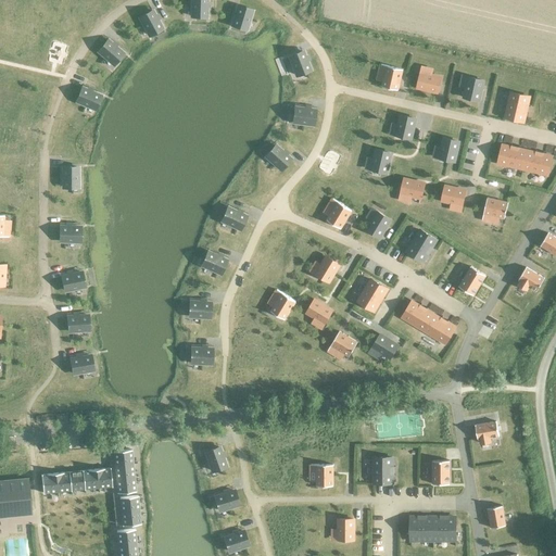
[(204,0),(190,0),(190,16),(205,16),(204,0)]
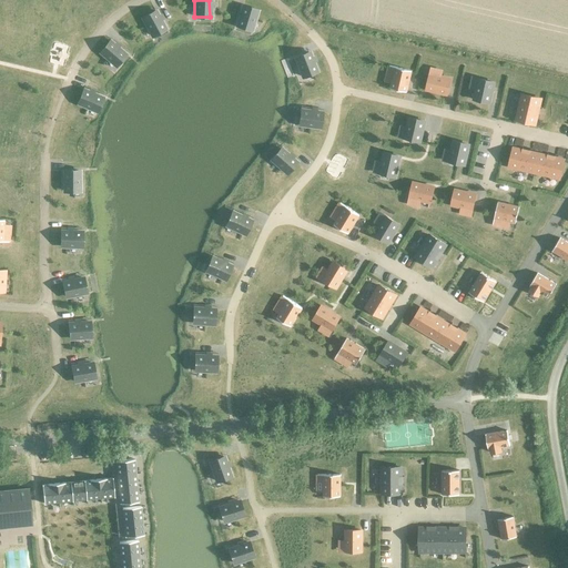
[(242,6),(236,26),(251,30),(256,10),(242,6)]
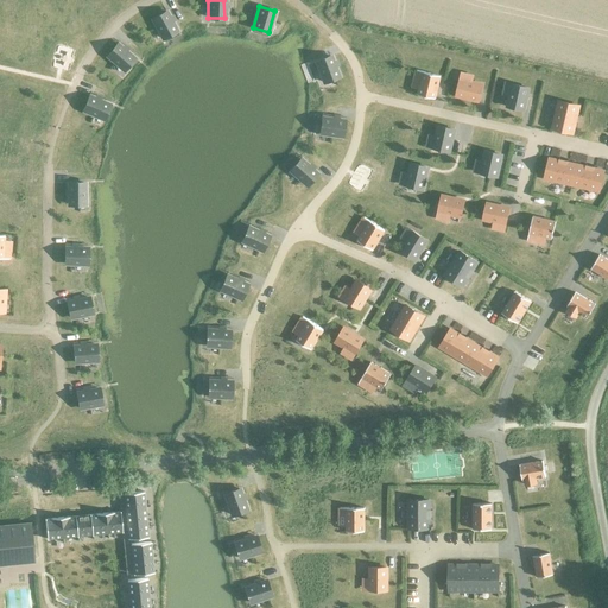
[(165,12),(152,20),(162,39),(176,31),(165,12)]
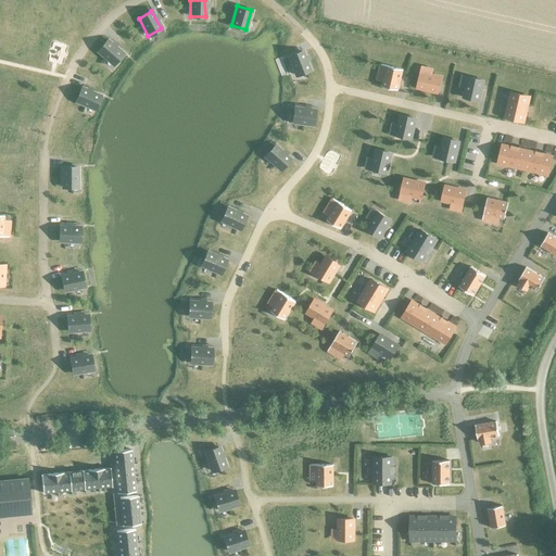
[(108,41),(98,52),(112,65),(122,54),(108,41)]
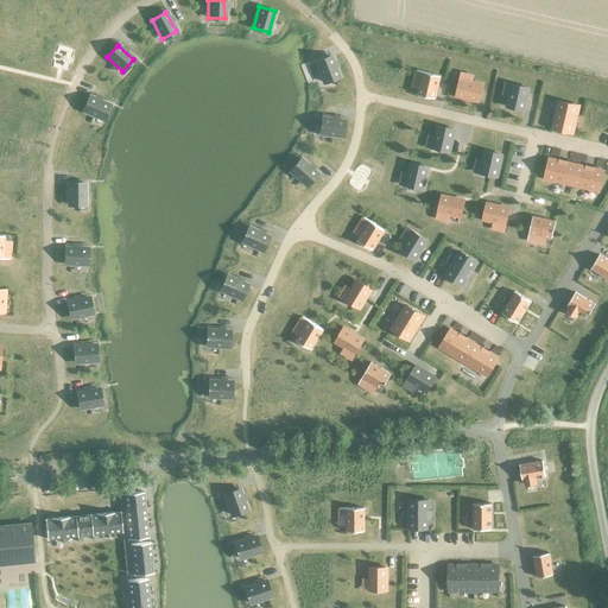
[(330,55),(315,61),(323,81),(339,75),(330,55)]
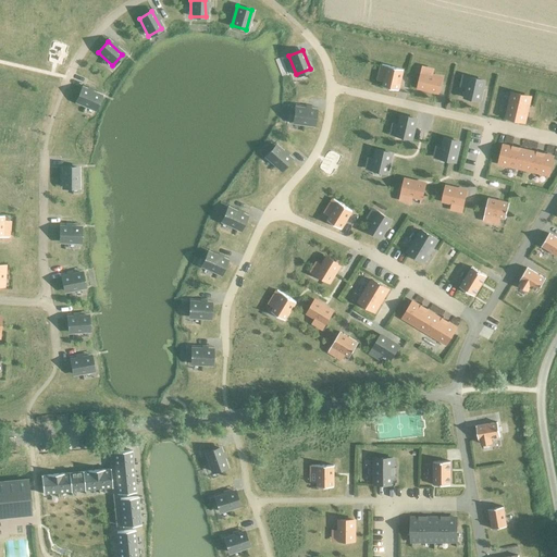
[(398,91),(403,70),(381,65),(380,70),(386,71),(382,87),(398,91)]
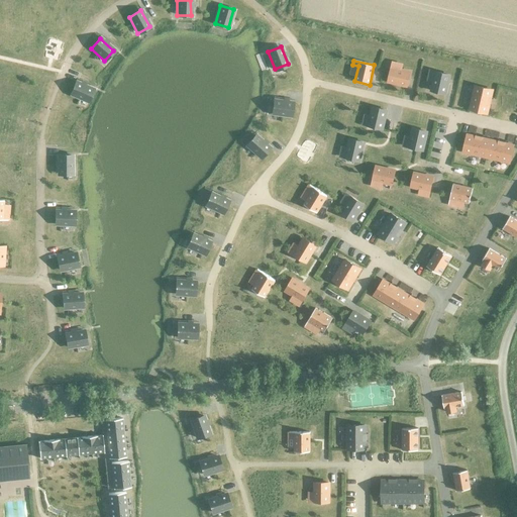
[(406,86),(409,73),(391,69),(388,82),(406,86)]
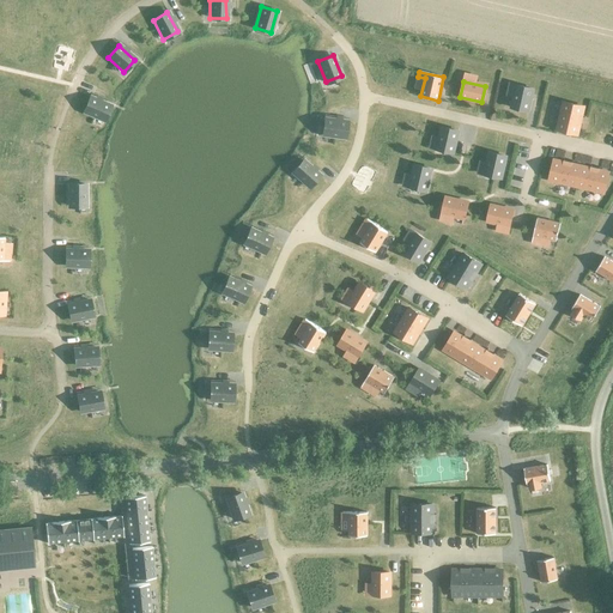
[(527,111),(532,90),(516,85),(511,108),(527,111)]
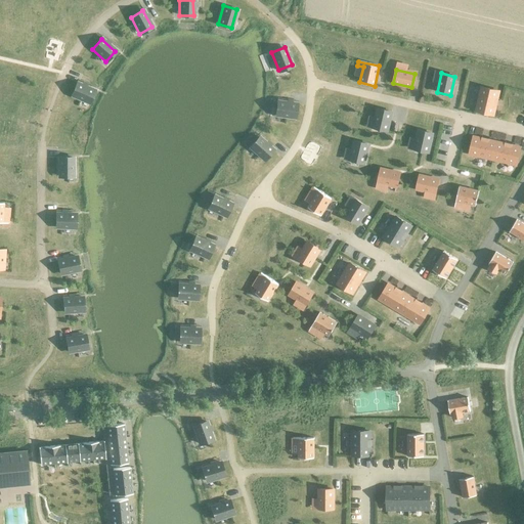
[(77,83),(72,96),(88,103),(94,90),(77,83)]
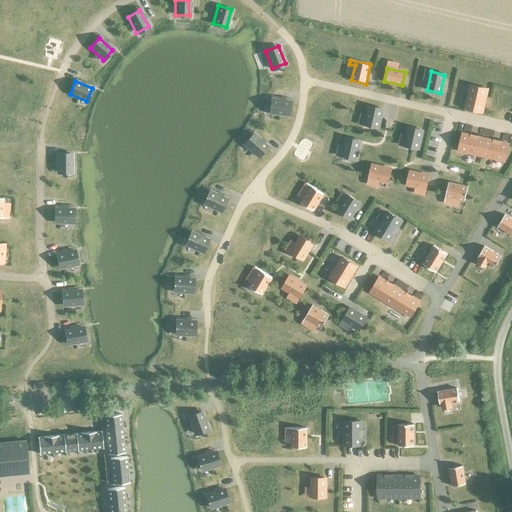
[(482,112),(487,89),(470,86),(465,108),(482,112)]
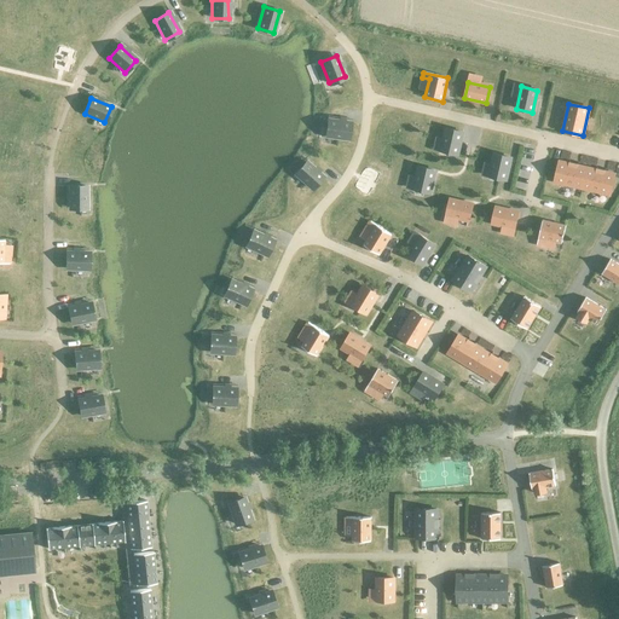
[(328,120),(327,137),(348,139),(351,123),(328,120)]
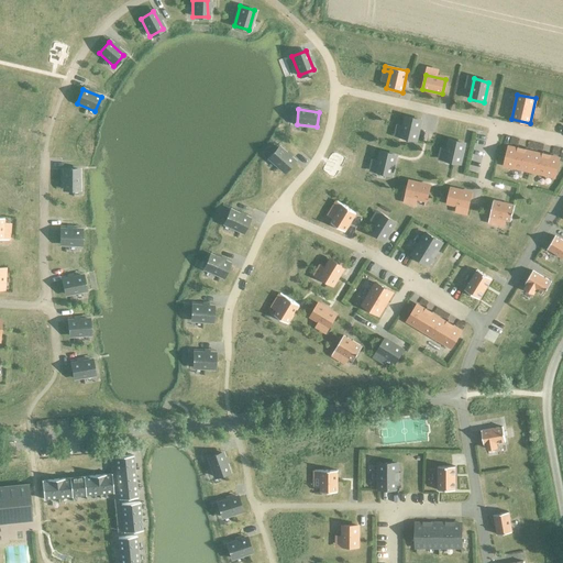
[(416,141),(420,121),(406,118),(400,138),(416,141)]
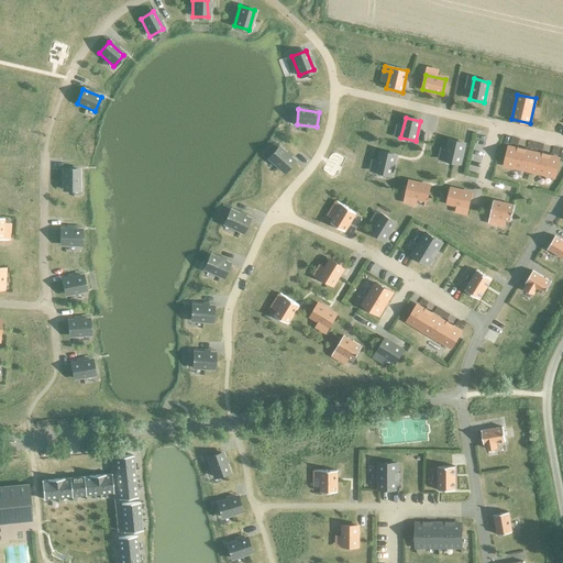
[(460,165),(464,144),(449,141),(444,161),(460,165)]
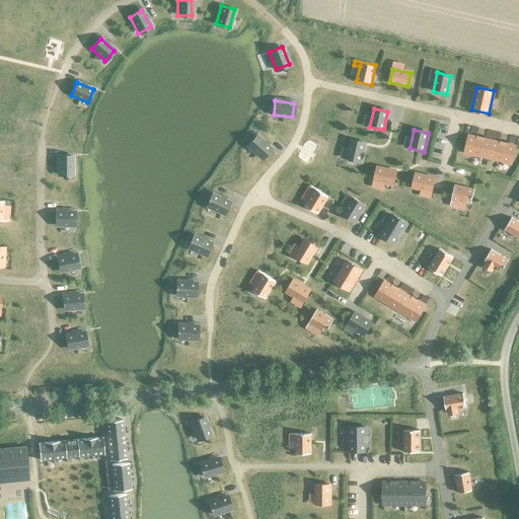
[(256,136),(247,146),(262,158),(271,148),(256,136)]
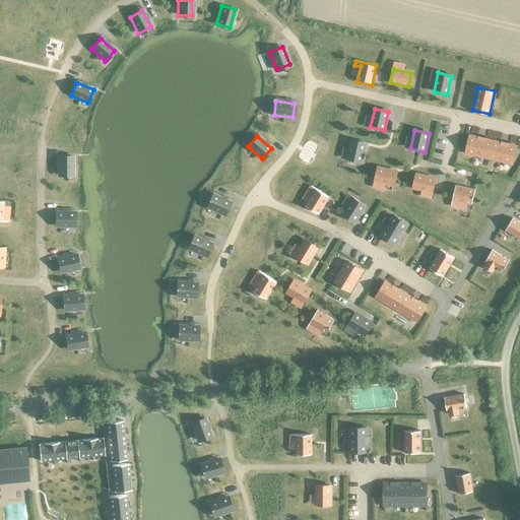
[(489,158),(493,141),(469,136),(465,153),(489,158)]
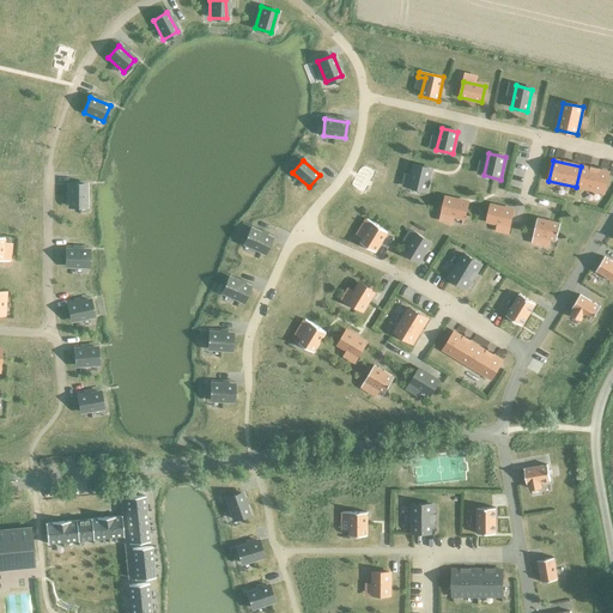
[(425,192),(430,169),(414,165),(410,187),(425,192)]
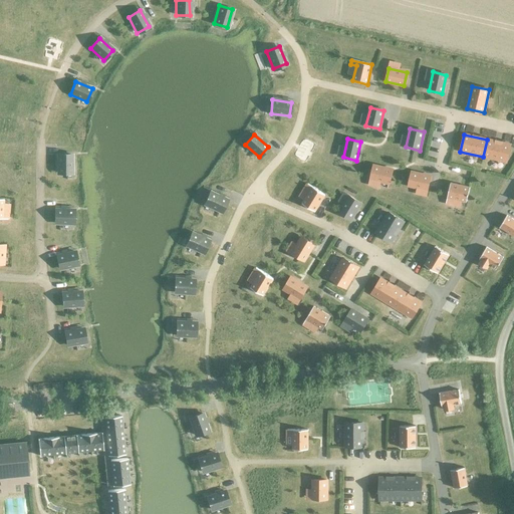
[(506,162),(509,145),(487,140),(483,157),(506,162)]
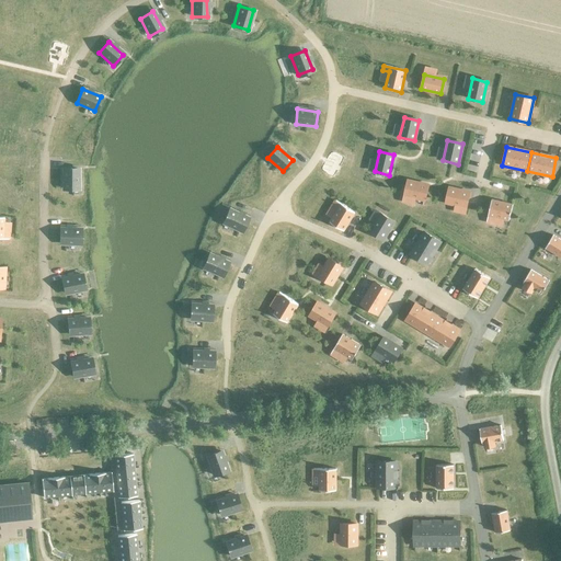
[(78,170),(64,170),(64,191),(79,190),(78,170)]
